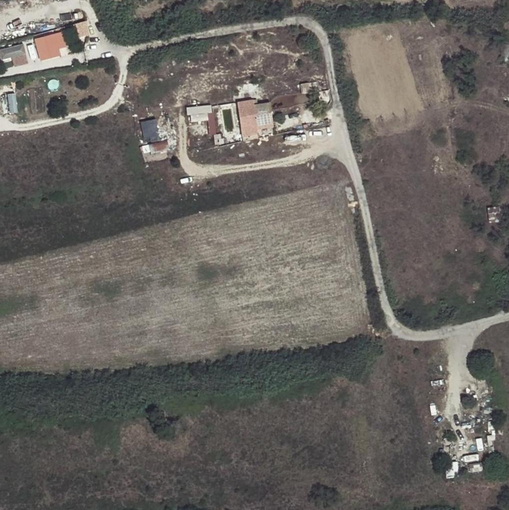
[(76,38),(88,36),(86,22),(74,23),(76,38)]
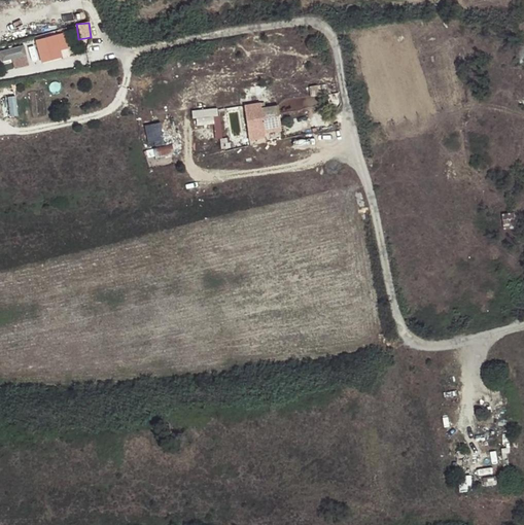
[(62,58),(60,51),(68,49),(63,32),(33,40),(40,64),(62,58)]
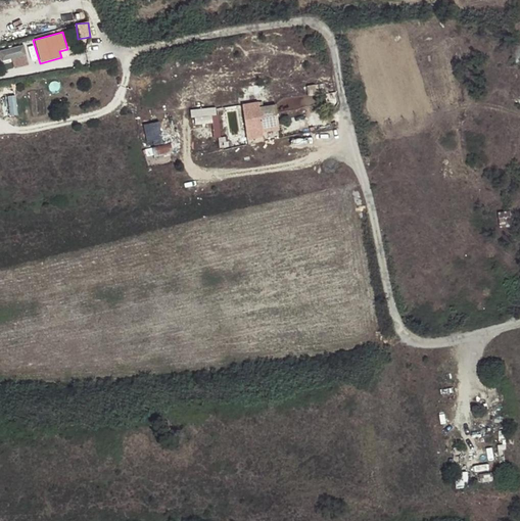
[(0,61),(10,59),(12,67),(27,64),(24,45),(0,49),(0,61)]
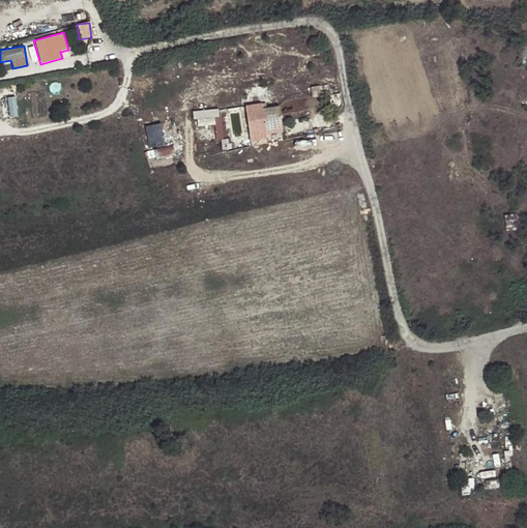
[(250,129),(263,126),(260,108),(261,108),(260,104),(245,107),(250,129)]
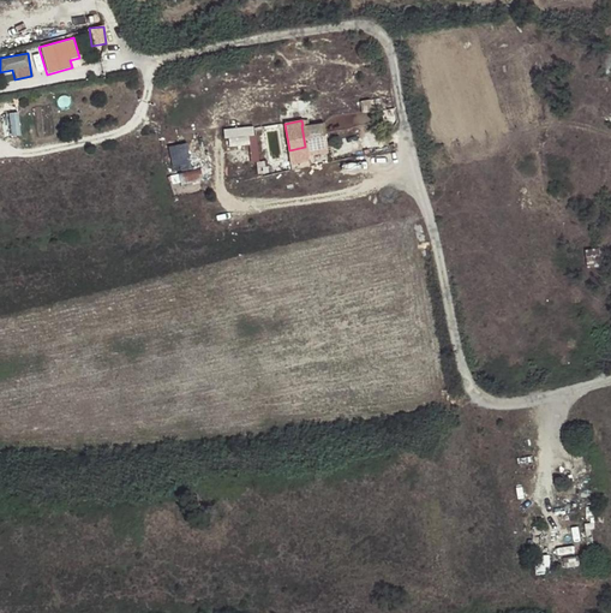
[(305,148),(325,144),(322,121),(303,125),(301,125),(305,148)]
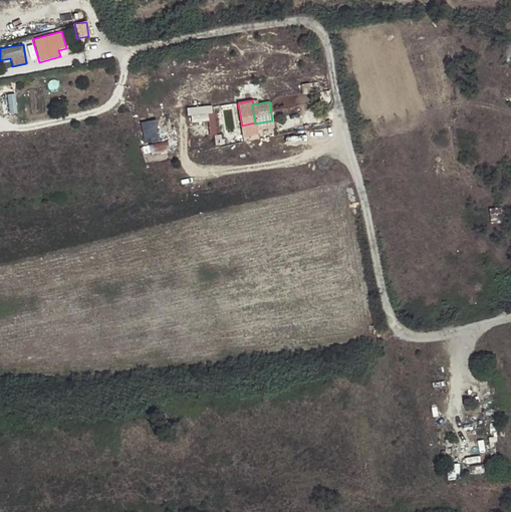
[(212,105),(188,107),(189,122),(207,121),(208,136),(214,136),(212,105)]
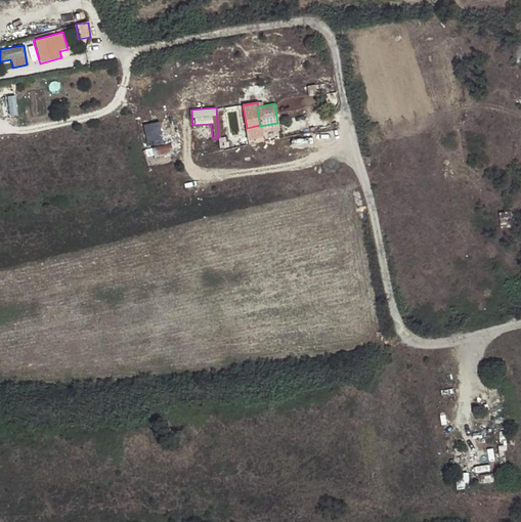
[(143,125),(148,148),(165,144),(160,122),(143,125)]
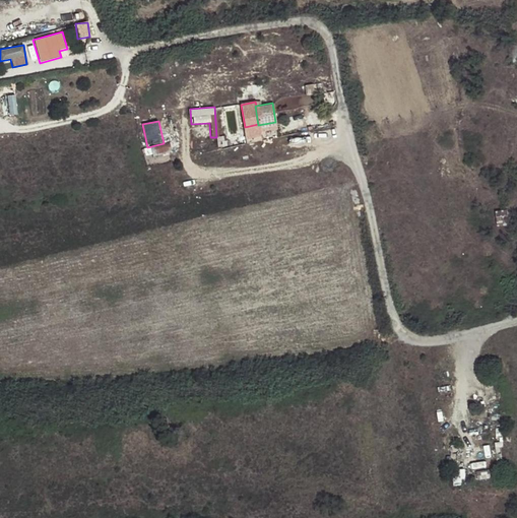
[(150,147),(151,155),(170,152),(169,144),(150,147)]
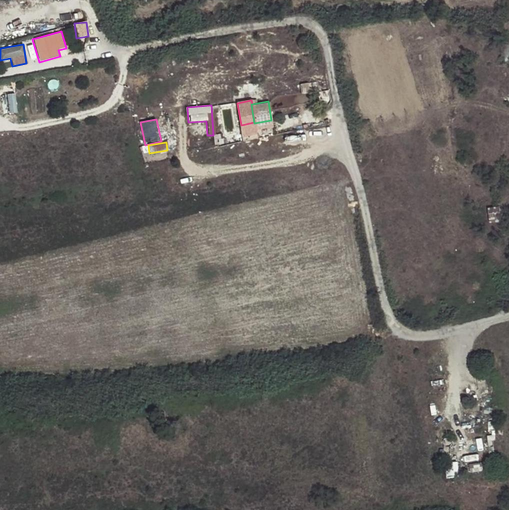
[(496,209),(485,211),(487,225),(498,224),(496,209)]
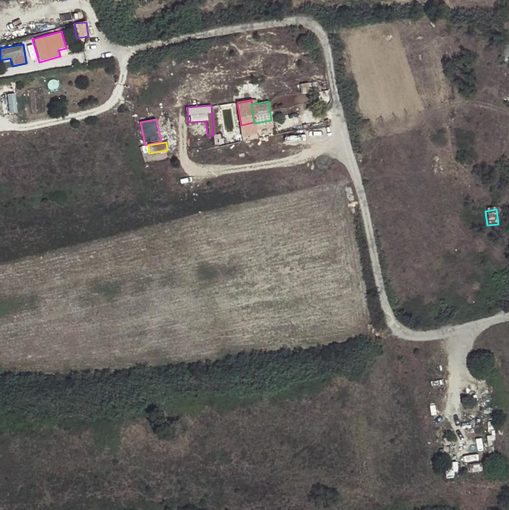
All buildings are outlined.
